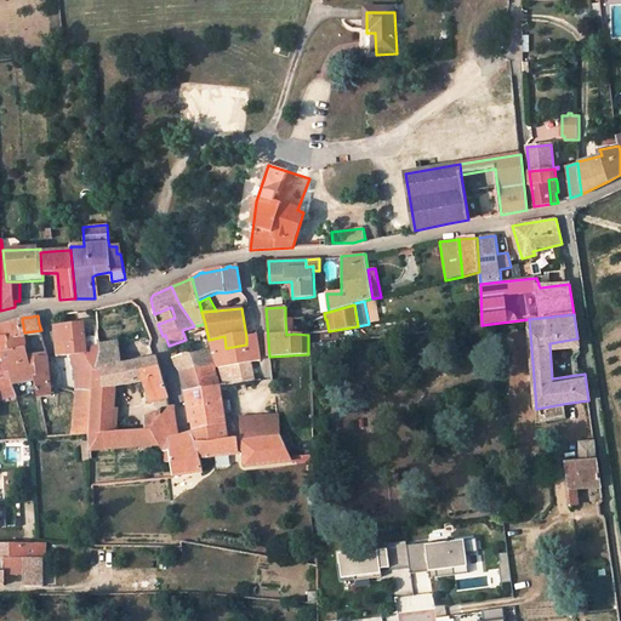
[(0,399),(16,396),(12,383),(5,352),(10,351),(9,339),(24,339),(24,332),(22,320),(0,325),(0,399)]
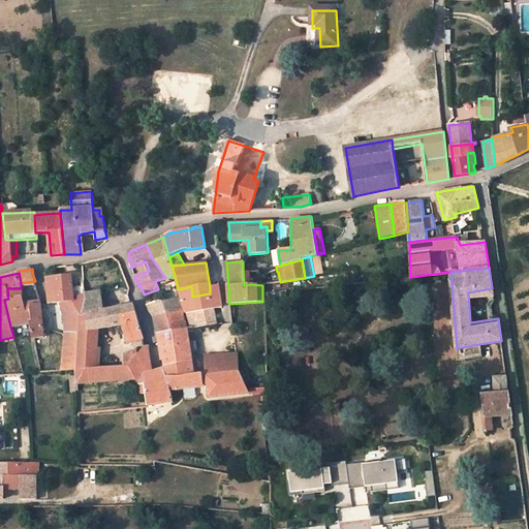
[(55,278),(48,279),(49,304),(60,302),(73,301),(73,297),(72,288),(71,274),(54,276),(55,278)]
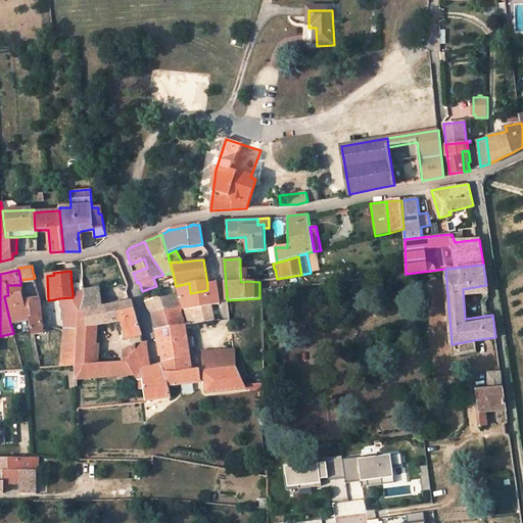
[(210,305),(220,303),(217,282),(215,283),(207,284),(207,290),(190,293),(189,283),(177,286),(184,310),(210,305)]
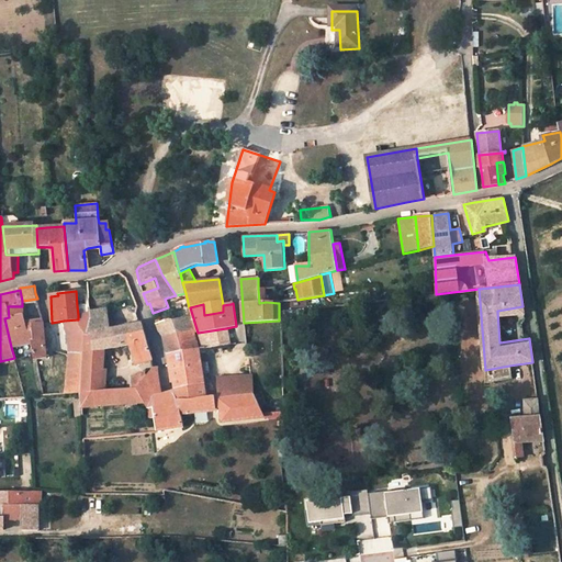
[(78,315),(90,313),(90,304),(77,306),(78,315)]
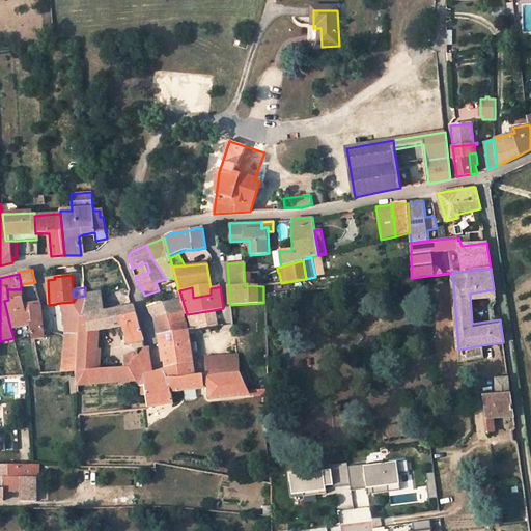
[(24,297),(22,289),(21,289),(7,289),(8,300),(4,301),(10,328),(30,323),(32,323),(30,306),(25,307),(24,303),(23,297),(24,297)]
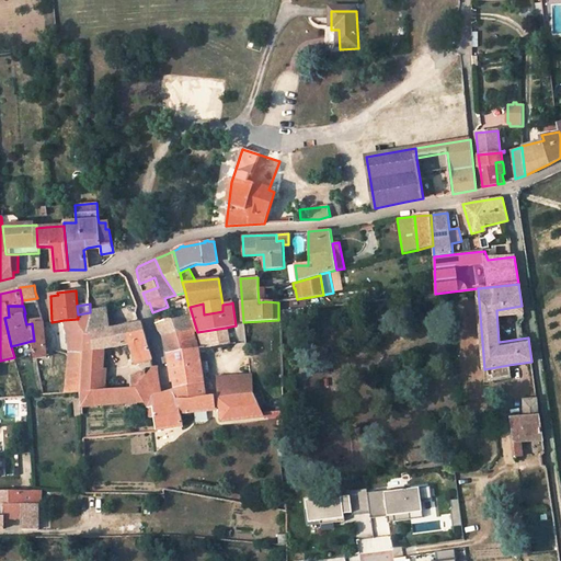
[(81,392),(102,390),(104,350),(130,344),(136,365),(152,359),(148,345),(142,323),(115,329),(114,318),(109,318),(107,309),(90,312),(91,318),(88,334),(81,392)]
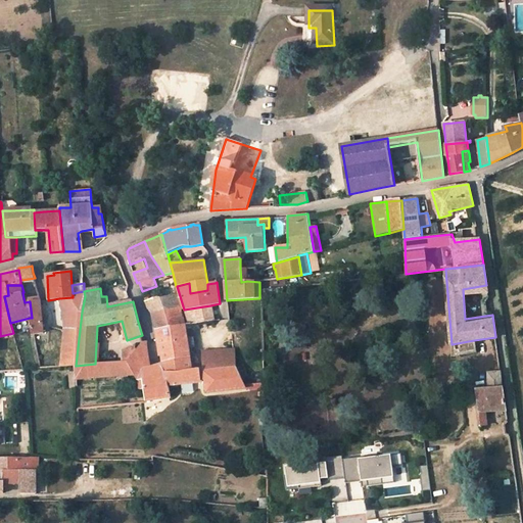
[(85,296),(84,291),(73,293),(73,297),(59,298),(64,312),(64,322),(61,363),(56,363),(57,366),(76,366),(82,312),(85,296)]
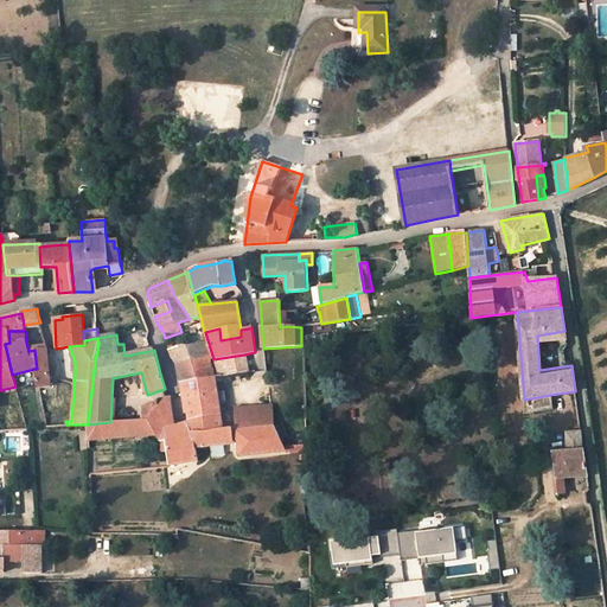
[(211,355),(206,342),(187,345),(183,345),(180,346),(170,350),(173,358),(178,364),(208,356),(211,355)]
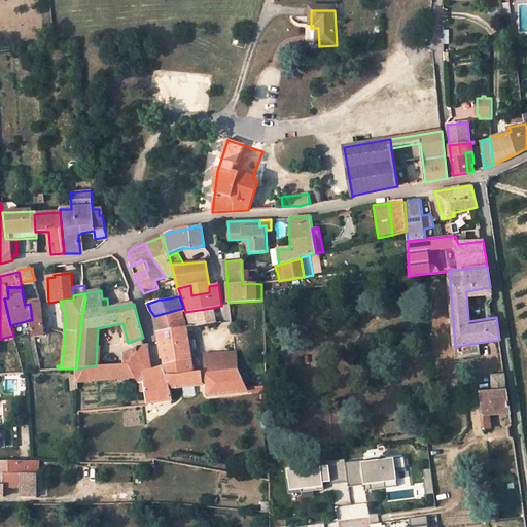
[(42,318),(41,303),(30,304),(32,320),(30,320),(34,337),(43,336),(43,326),(46,325),(46,318),(42,318)]
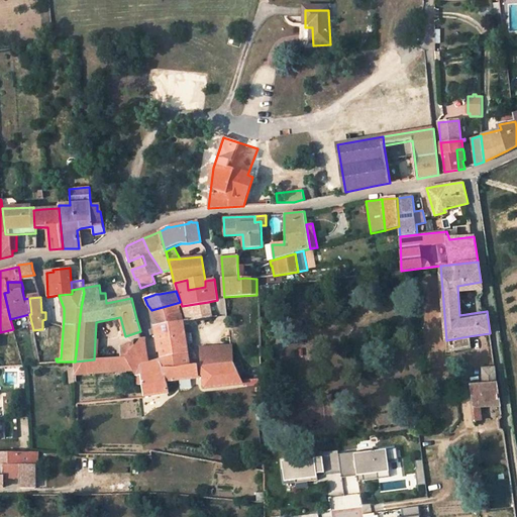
[(185,320),(211,316),(208,302),(182,306),(185,320)]
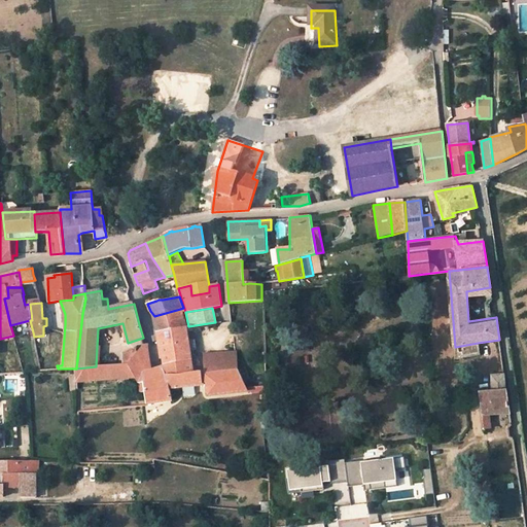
[(187,326),(184,316),(183,317),(180,309),(154,316),(155,323),(157,332),(186,326),(187,326)]
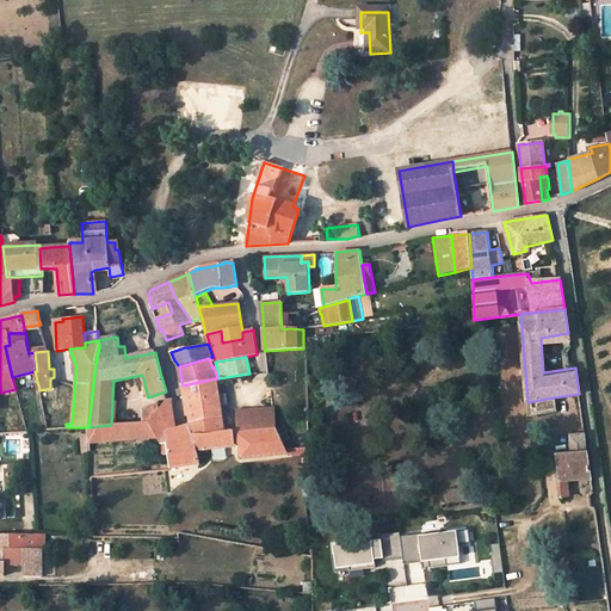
[(189,423),(222,417),(216,378),(183,386),(184,397),(189,423)]
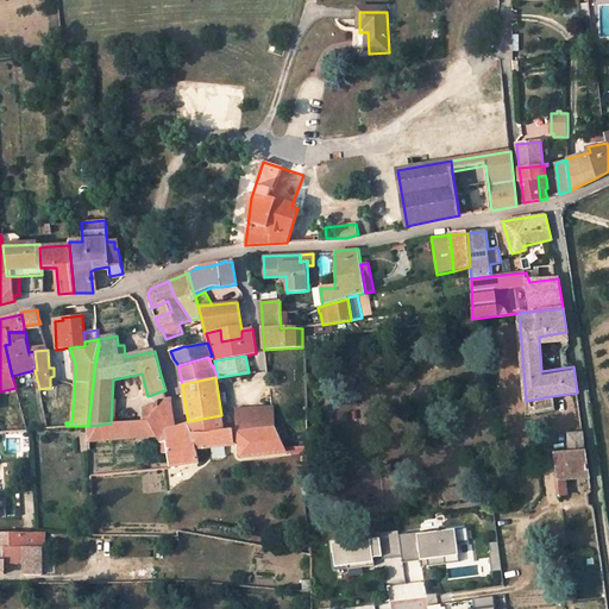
[(552,396),(526,401),(527,415),(554,410),(552,396)]
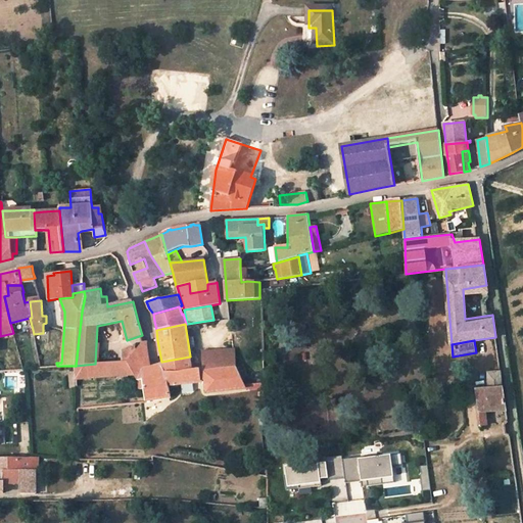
[(139,389),(144,388),(147,401),(171,397),(169,386),(205,382),(207,393),(246,388),(237,368),(203,372),(202,369),(192,370),(190,357),(161,362),(160,362),(160,364),(150,367),(146,342),(143,342),(135,352),(128,363),(135,375),(138,381),(139,389)]
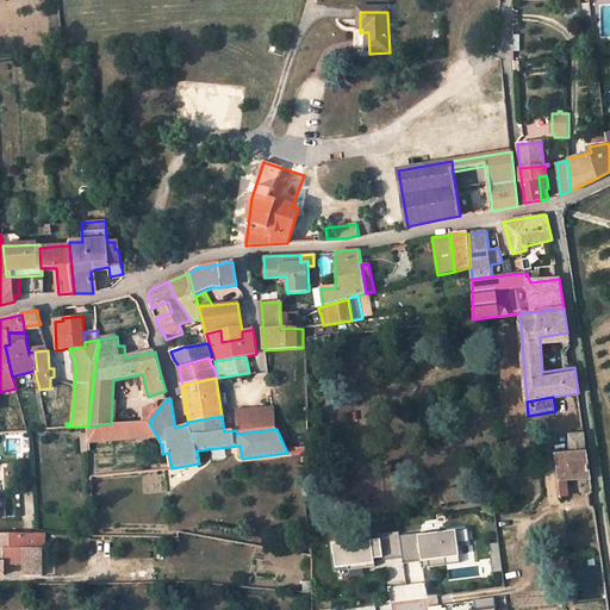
[(143,410),(143,423),(149,423),(157,411),(153,408),(143,410)]
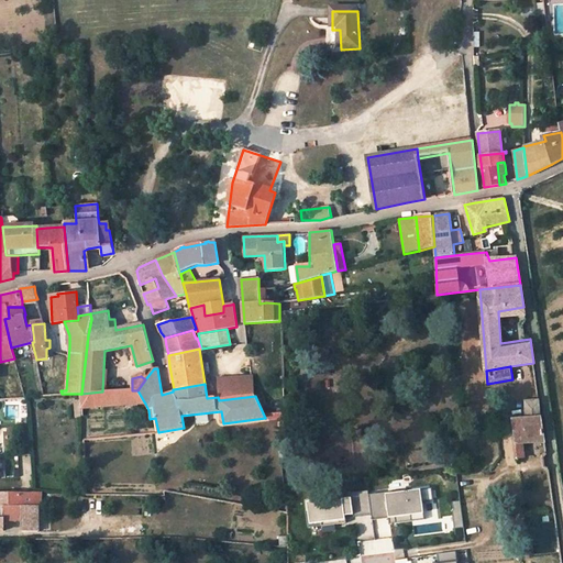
[(220,396),(218,397),(219,400),(255,396),(252,376),(218,379),(220,396)]
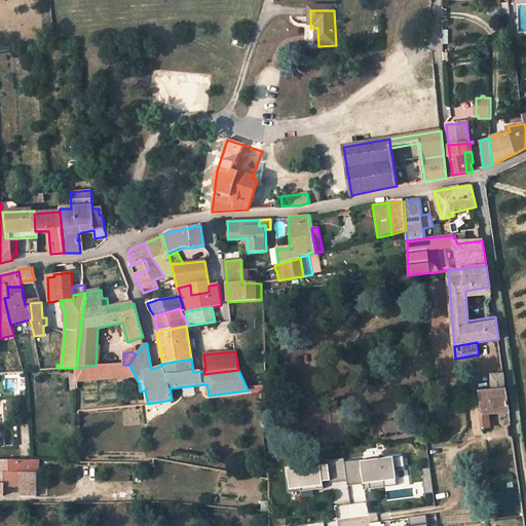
[(123,365),(96,366),(76,368),(77,381),(136,377),(128,365),(123,365)]
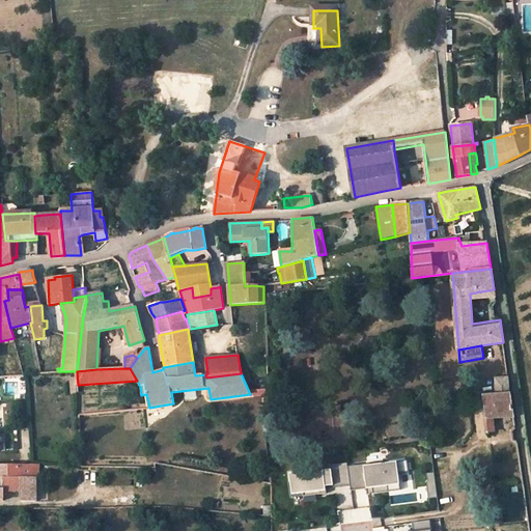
[(483,395),(488,432),(495,431),(493,418),(514,416),(511,393),(509,390),(508,379),(496,380),(497,394),(483,395)]
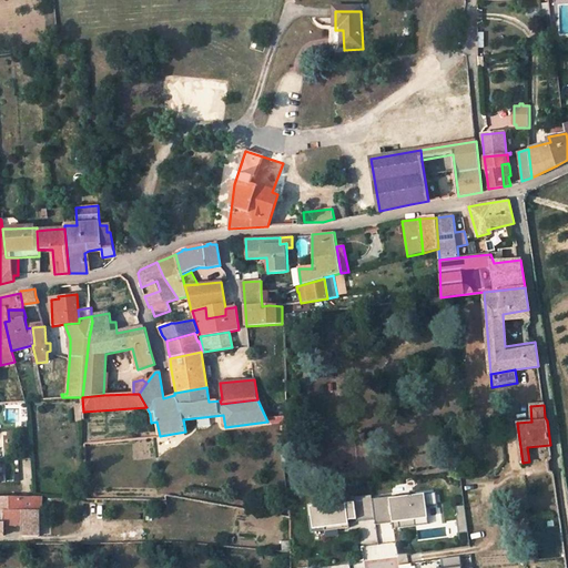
[(413,494),(372,499),(375,518),(375,525),(399,521),(399,525),(416,523),(416,519),(428,517),(427,507),(438,505),(436,493),(413,496),(413,494)]
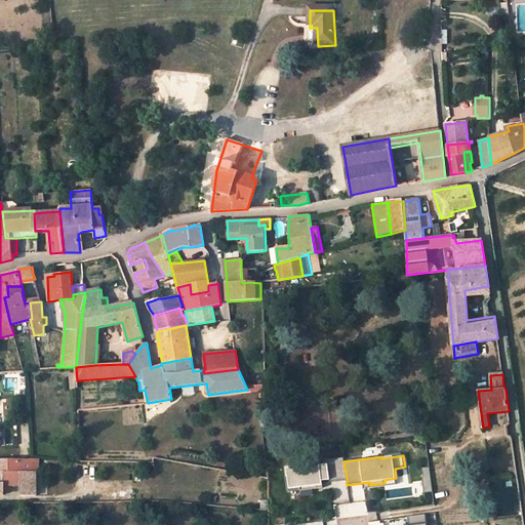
[(344,461),(344,457),(316,461),(316,462),(296,466),(296,467),(287,468),(289,489),(300,487),(313,486),(313,489),(323,487),(322,481),(329,480),(329,482),(347,479),(344,461)]
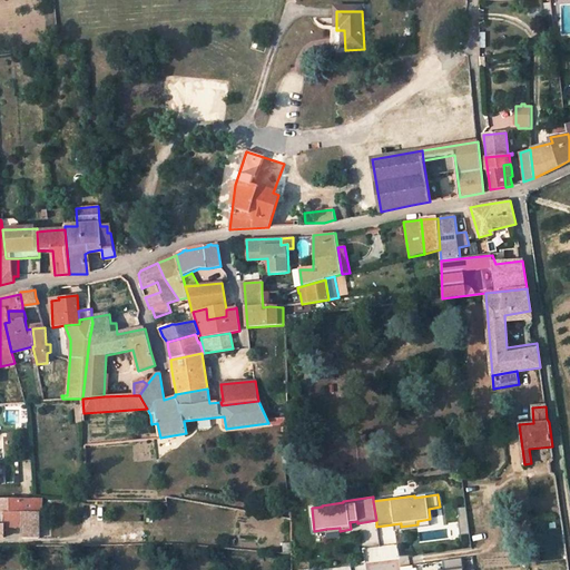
[(42,521),(41,521),(41,518),(43,518),(43,504),(43,502),(35,502),(35,504),(0,504),(0,516),(6,516),(6,529),(0,529),(0,542),(6,543),(6,536),(11,532),(23,533),(23,548),(39,548),(39,533),(39,529),(45,528),(45,523),(42,523),(42,521)]
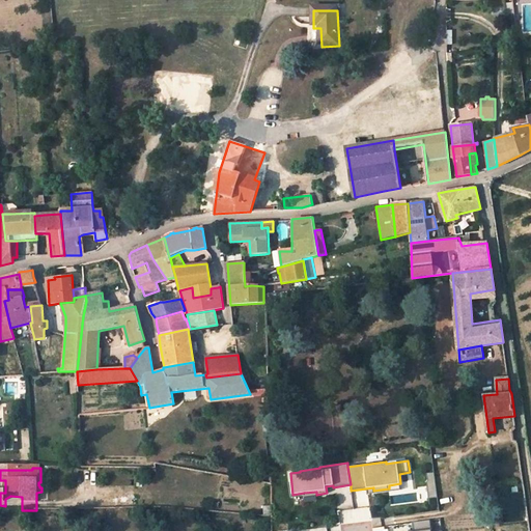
[(426,474),(427,481),(426,481),(429,499),(438,498),(435,473),(426,474)]
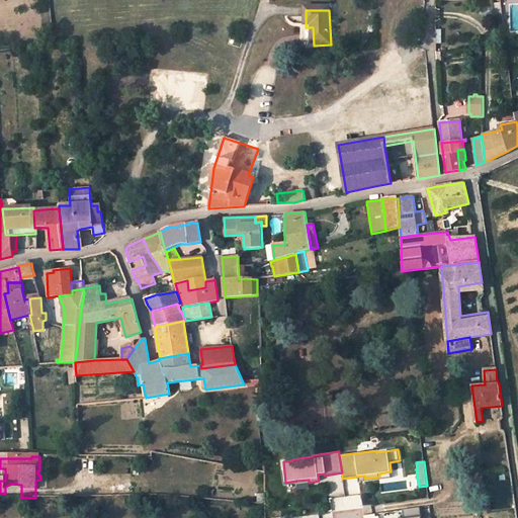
[(421,517),(420,508),(403,510),(404,517),(421,517)]
